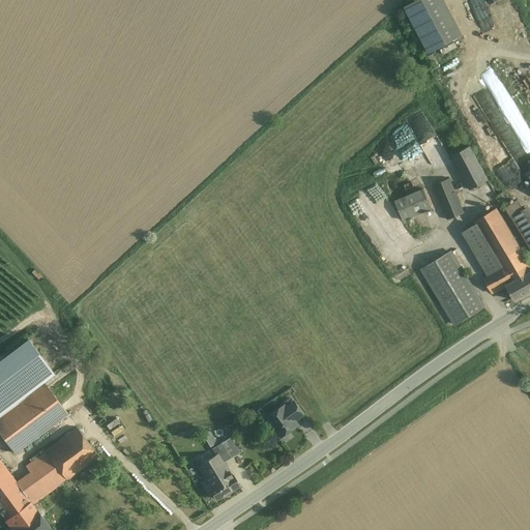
[(461,36),(440,0),(418,0),(402,9),(428,55),(461,36)]
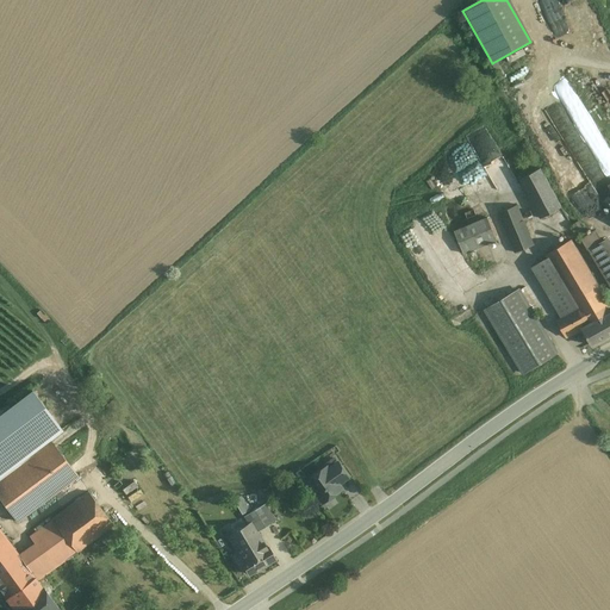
[(524,117),(536,143),(553,136),(541,109),(524,117)]
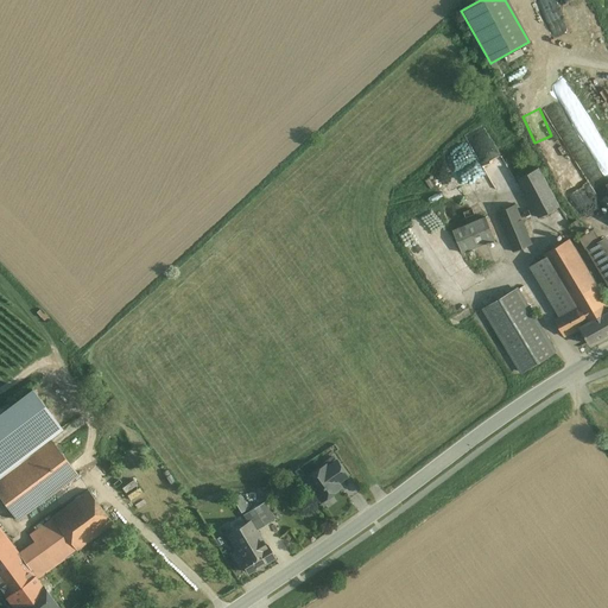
[(559,207),(538,168),(517,179),(538,219),(559,207)]
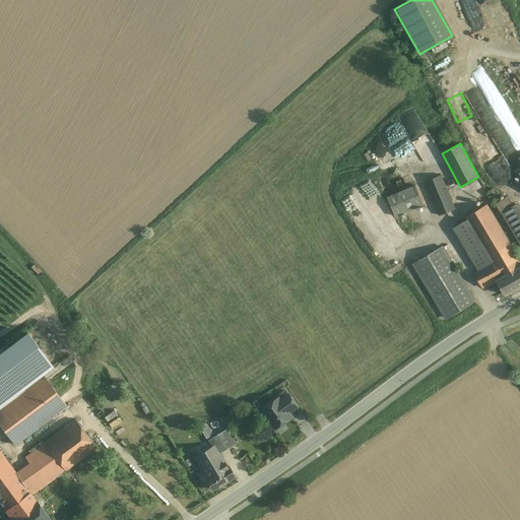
[(455,210),(441,176),(425,182),(439,217),(455,210)]
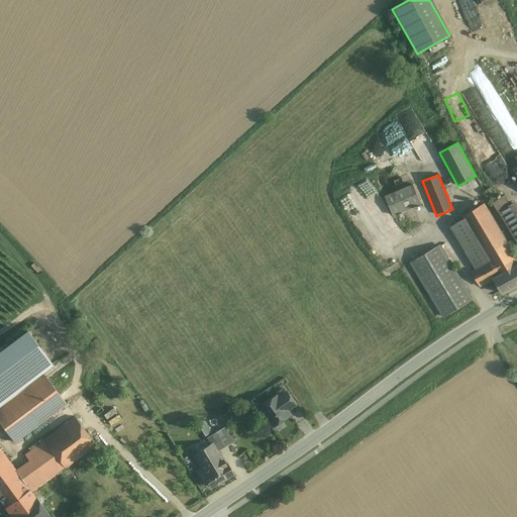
[(394,179),(389,187),(396,191),(401,184),(394,179)]
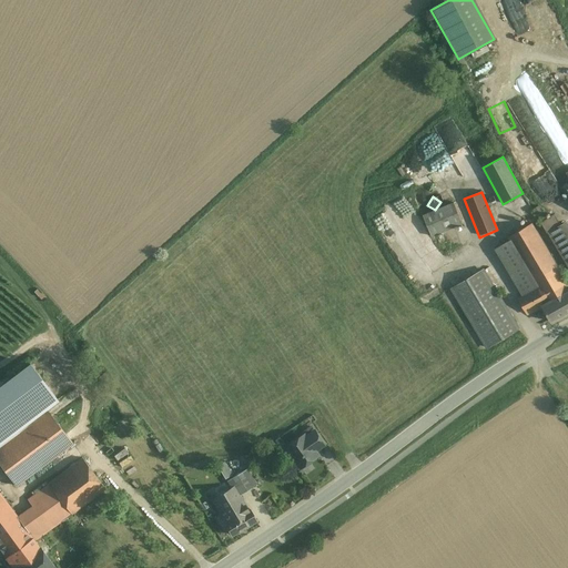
[(432,237),(463,225),(454,204),(423,216),(432,237)]
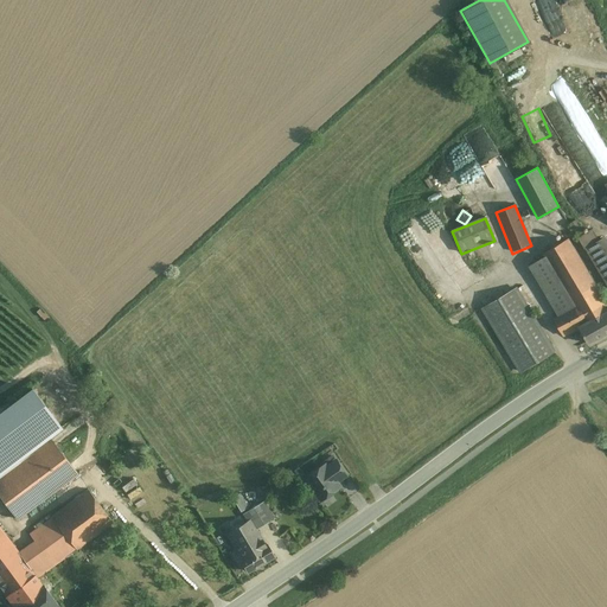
[(592,227),(579,237),(585,244),(598,234),(592,227)]
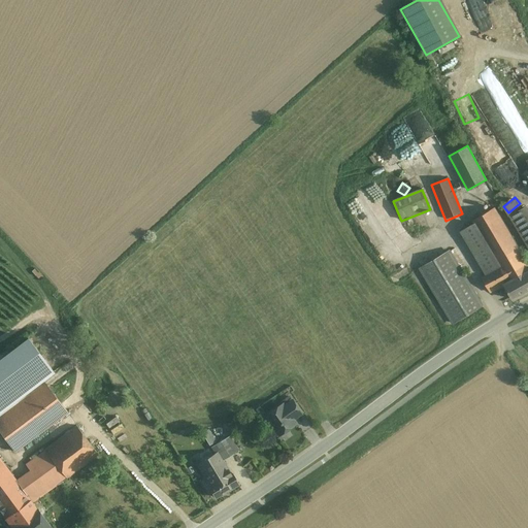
[(527,210),(526,207),(509,217),(527,248),(527,210)]
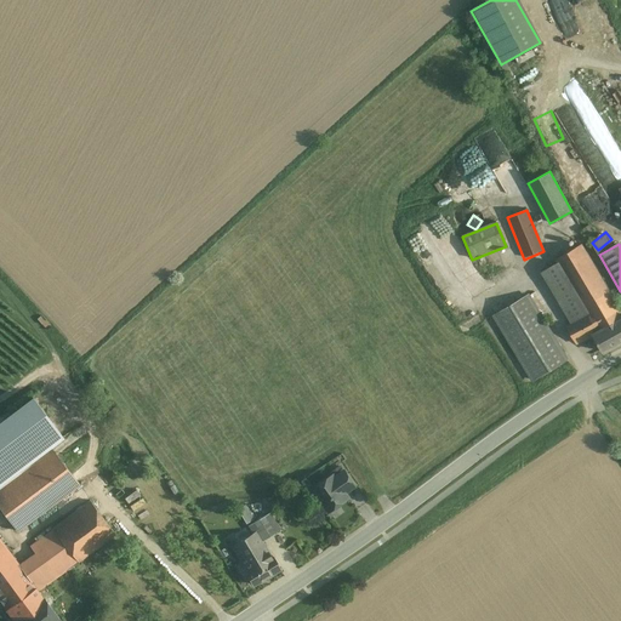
[(620,307),(586,248),(558,263),(588,317),(570,328),(564,331),(574,347),(588,339),(620,319),(620,307)]
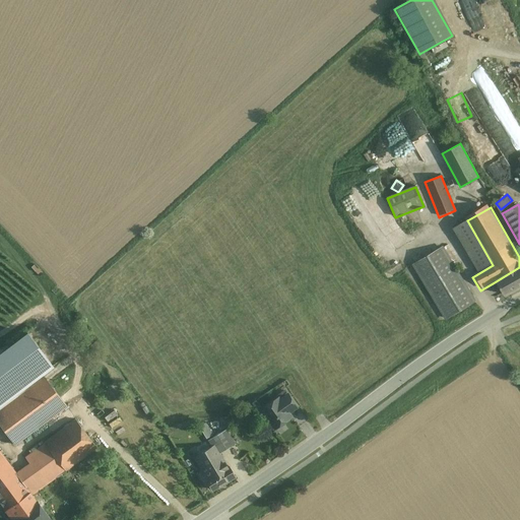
[(493,265),(467,220),(452,230),(477,274),(493,265)]
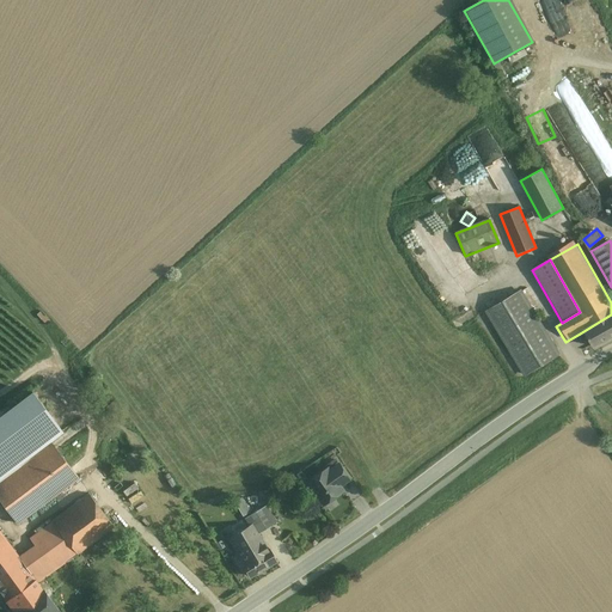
[(557,357),(520,293),(484,312),(521,378),(557,357)]
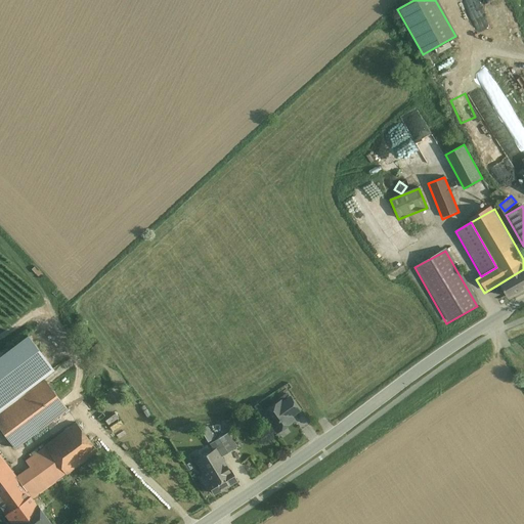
[(523,269),(496,286),(506,301),(523,290),(523,269)]
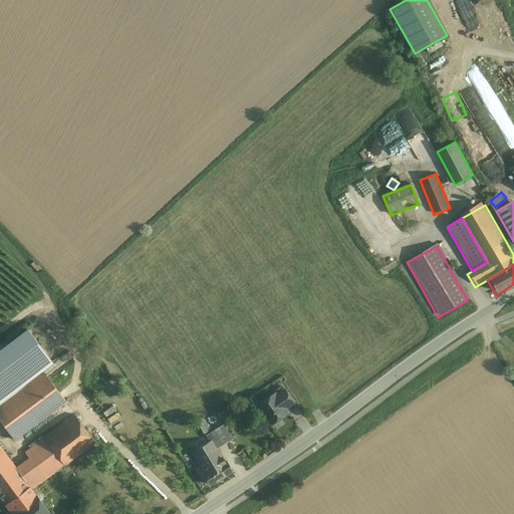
[(0,394),(0,418),(16,440),(64,404),(36,366),(0,394)]
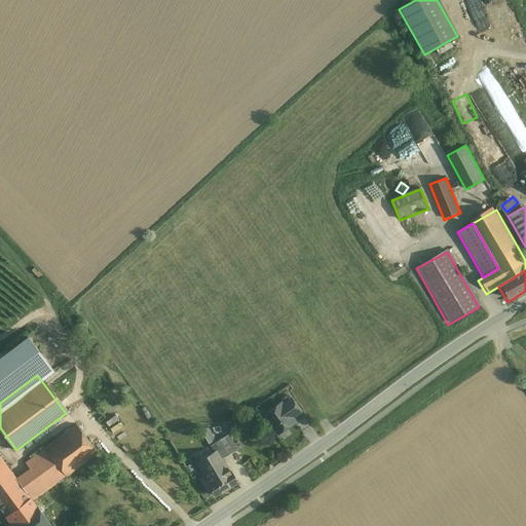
[(263,413),(277,433),(294,421),(291,418),(301,411),(289,395),(263,413)]
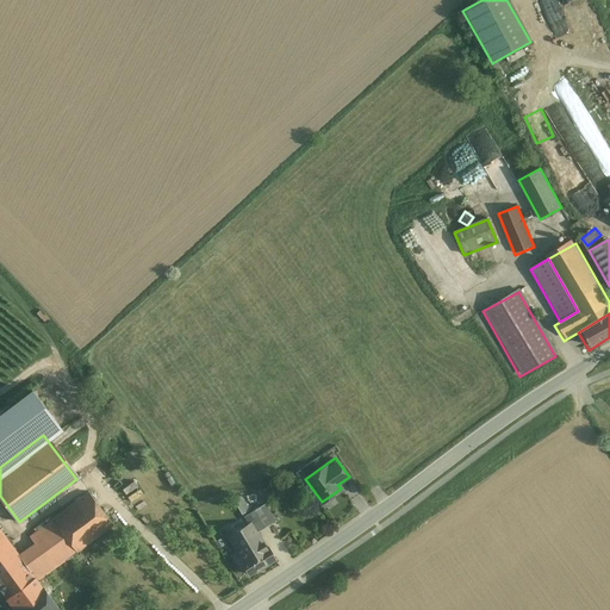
[(33,545),(17,556),(29,574),(36,582),(113,527),(89,492),(29,537),(33,545)]
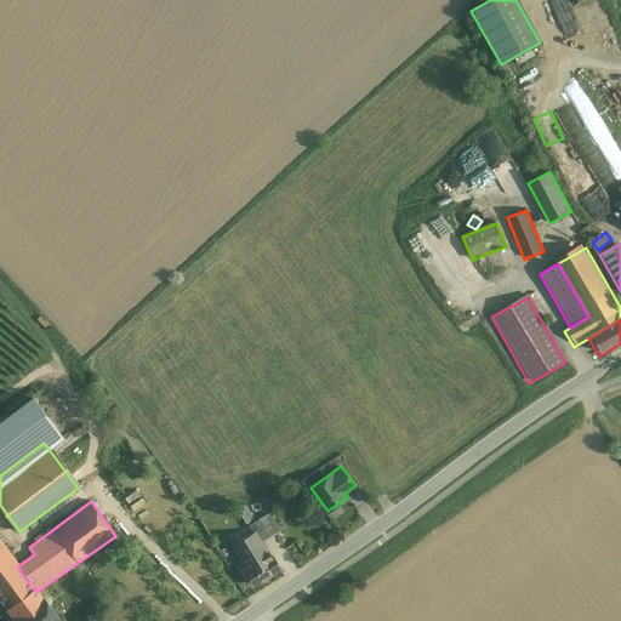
[(237,508),(244,522),(254,517),(245,503),(237,508)]
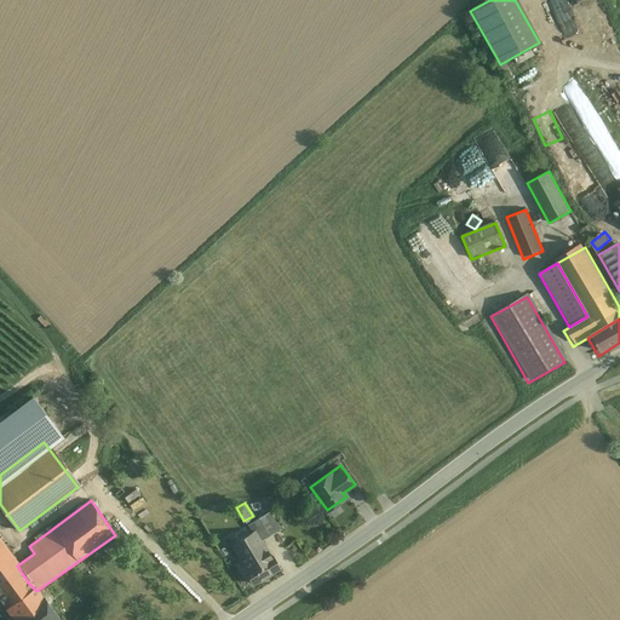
[(275,573),(253,532),(227,546),(248,587),(275,573)]
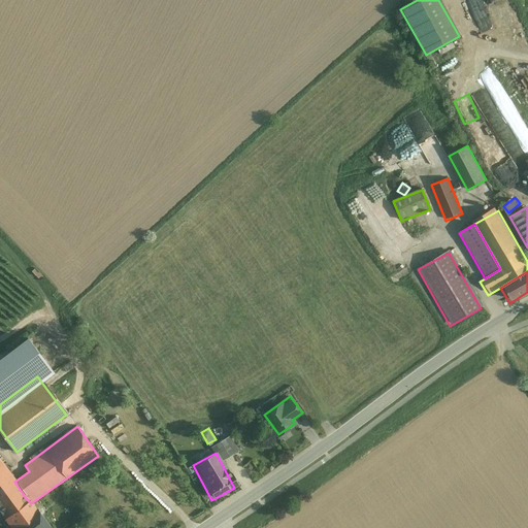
[(0,461),(0,510),(2,514),(25,497),(14,482),(0,461)]
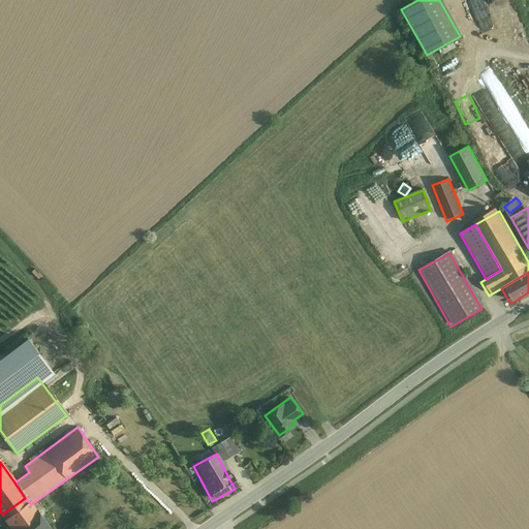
[(6,528),(48,528),(31,504),(3,523),(6,528)]
